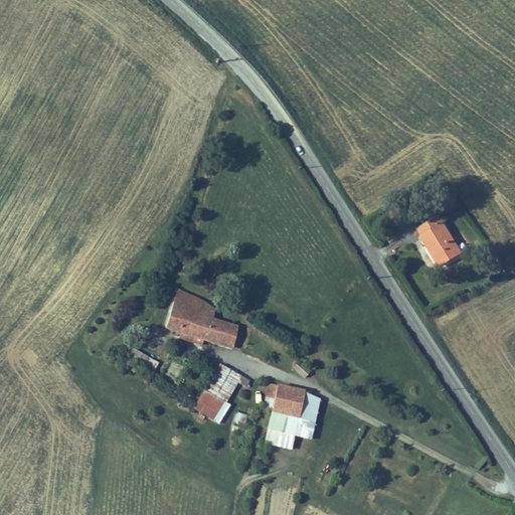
[(440,269),(464,254),(442,217),(419,229),(423,237),(422,238),(440,269)]
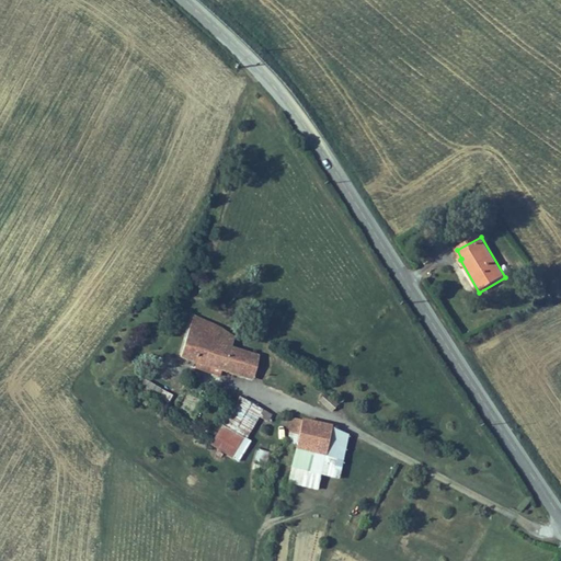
[(232,346),(235,341),(227,338),(224,345),(214,342),(219,324),(193,317),(180,356),(196,362),(222,369),(225,370),(232,346)]
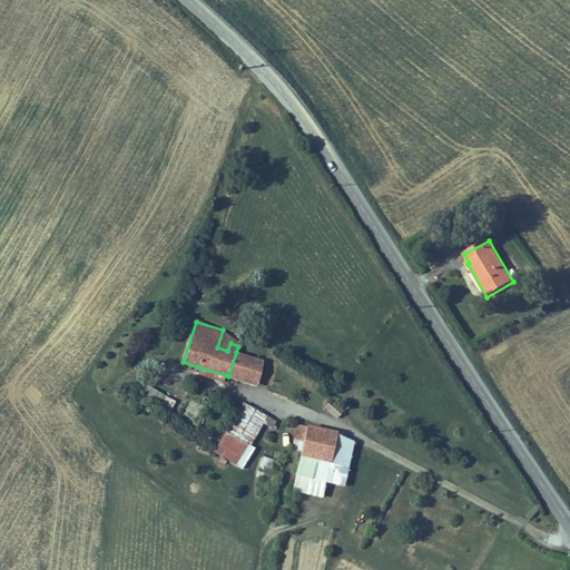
[(242,336),(223,330),(217,347),(227,351),(231,343),(238,346),(242,336)]
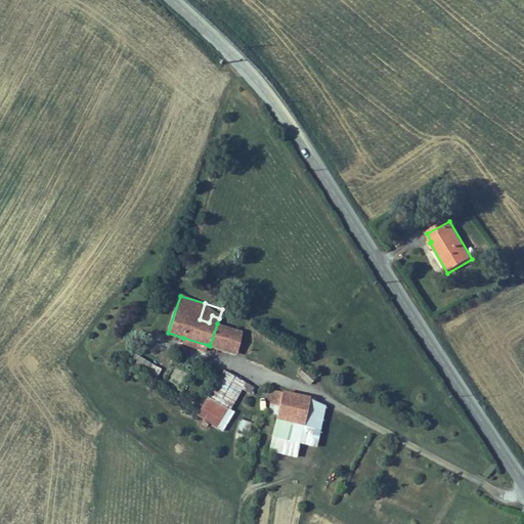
[(217,323),(210,346),(236,354),(244,333),(217,323)]
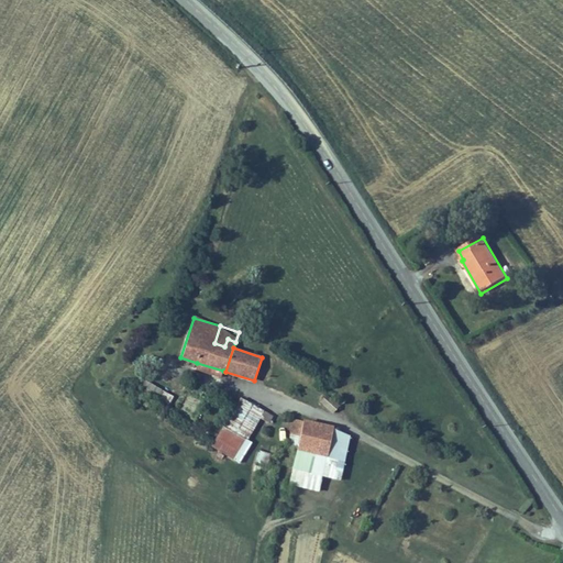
[(221,377),(223,371),(197,363),(195,370),(221,377)]
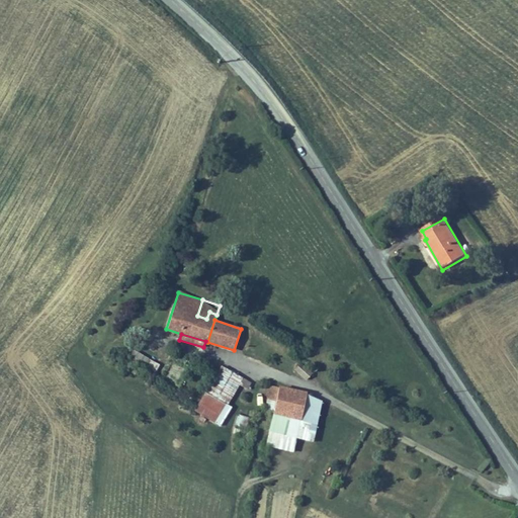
[(150,357),(137,348),(131,357),(144,366),(150,357)]
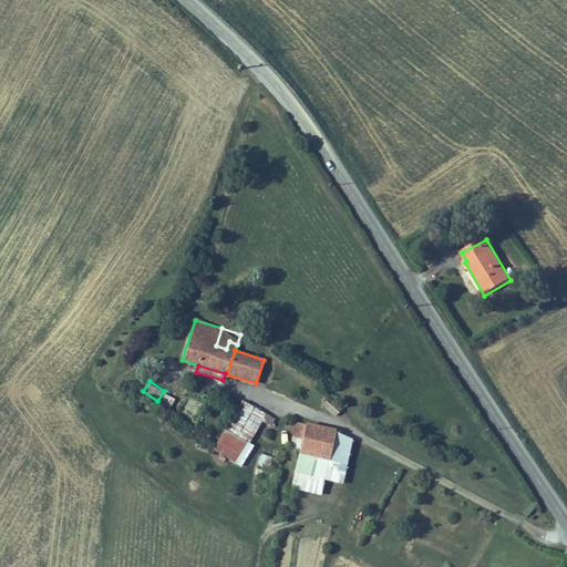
[(342,408),(329,397),(322,403),(336,414),(342,408)]
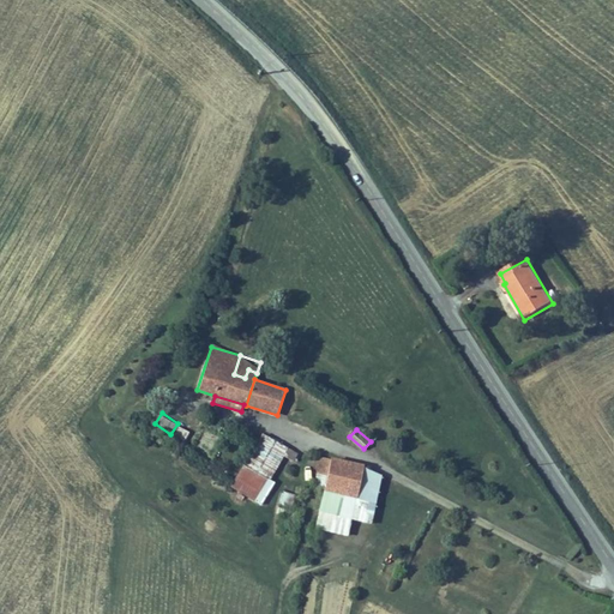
[(288,447),(260,433),(230,487),(262,504),(274,482),(270,480),(288,447)]
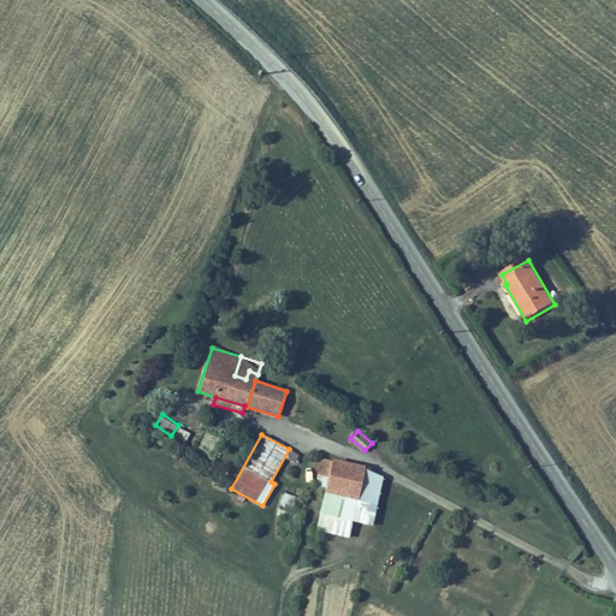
[(332,458),(325,491),(357,498),(365,468),(365,467),(332,458)]
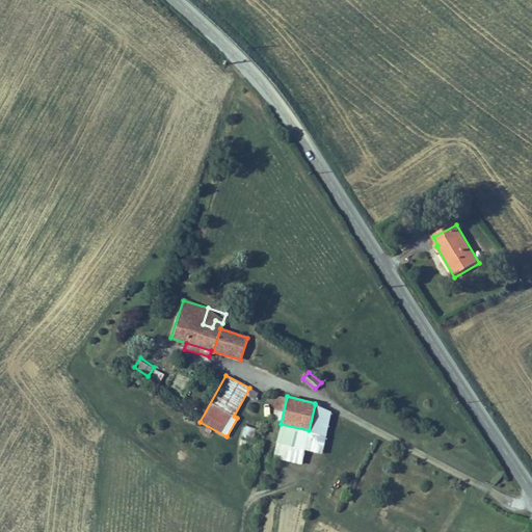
[(309,430),(304,449),(321,453),(330,411),(315,404),(309,430)]
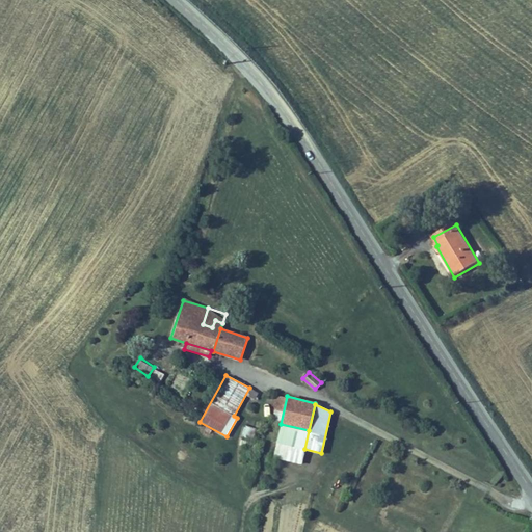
[(309,430),(281,424),(272,456),(300,463),(304,449),(309,430)]
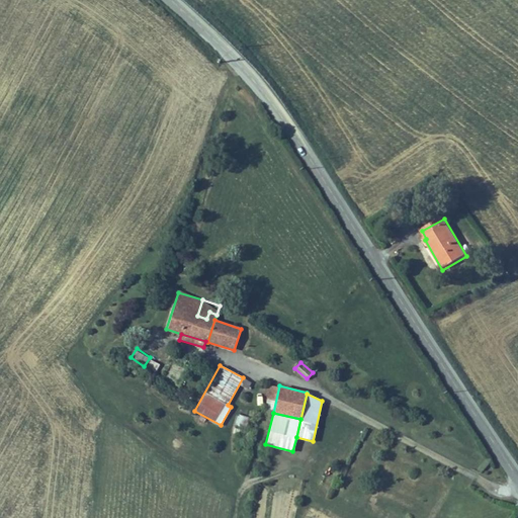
[(237,415),(235,427),(246,429),(249,417),(237,415)]
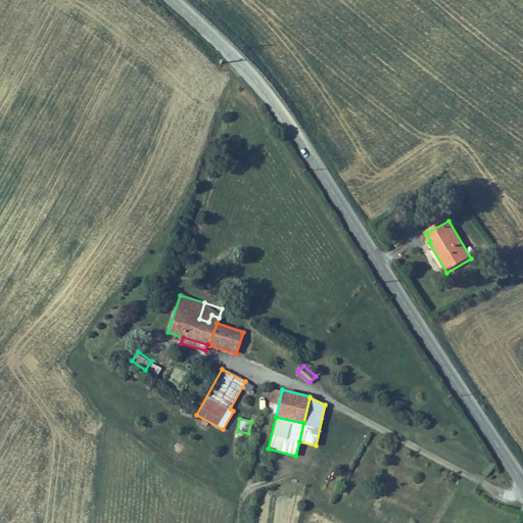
All buildings are outlined.
